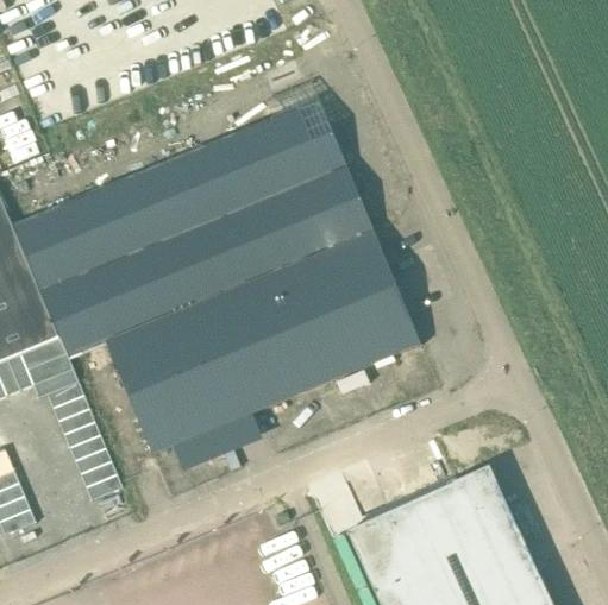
[(420,342),(318,98),(13,224),(61,336),(68,354),(69,357),(107,341),(154,452),(420,342)]
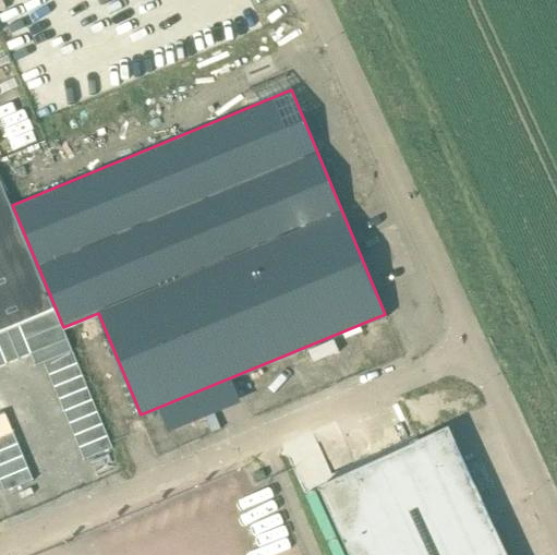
[(22,91),(0,99),(0,108),(16,148),(41,137),(22,91)]
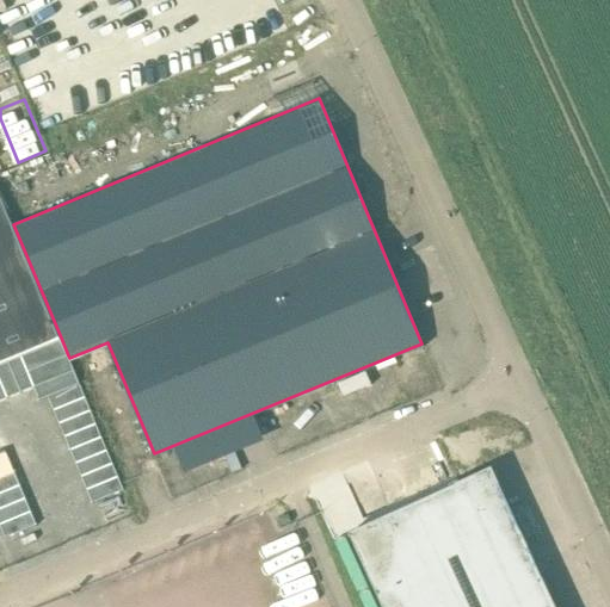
[(0,361),(59,338),(0,196),(0,361)]
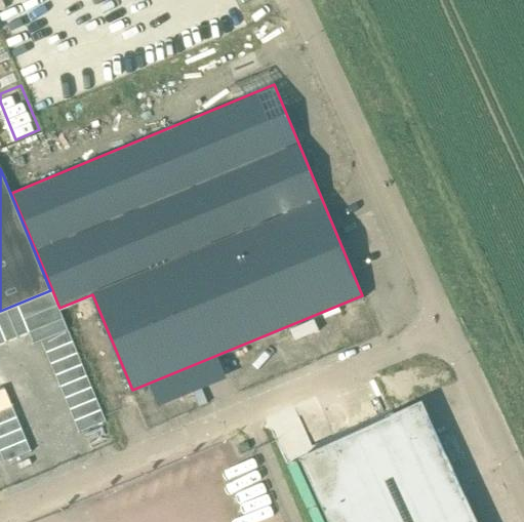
[(52,290),(7,310),(18,335),(30,331),(25,320),(58,306),(52,290)]
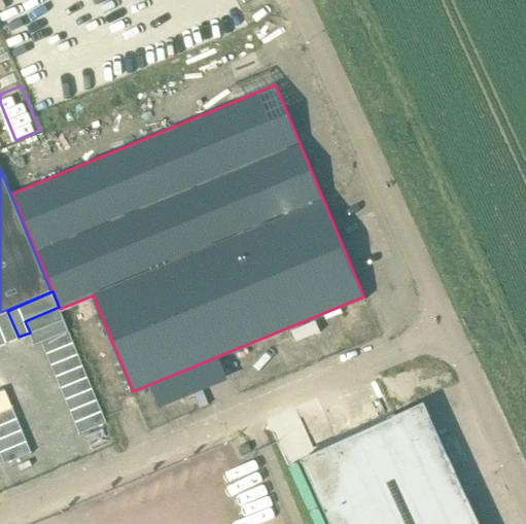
[(59,307),(25,321),(30,333),(34,344),(69,329),(60,309),(59,307)]
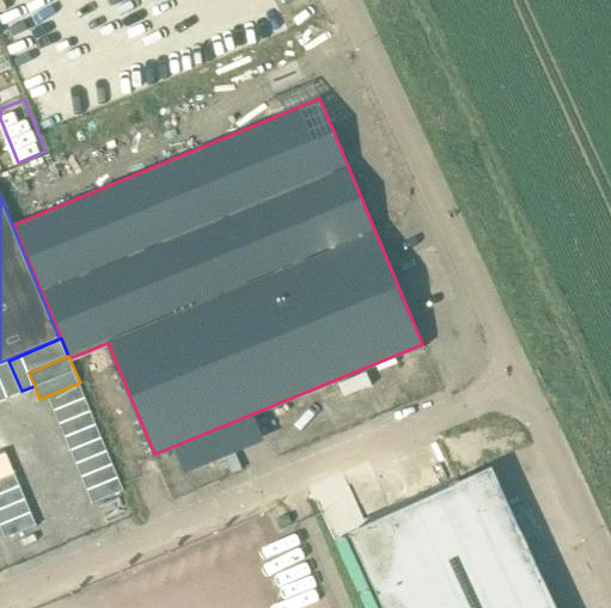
[(8,361),(0,363),(0,376),(8,397),(22,391),(8,361)]
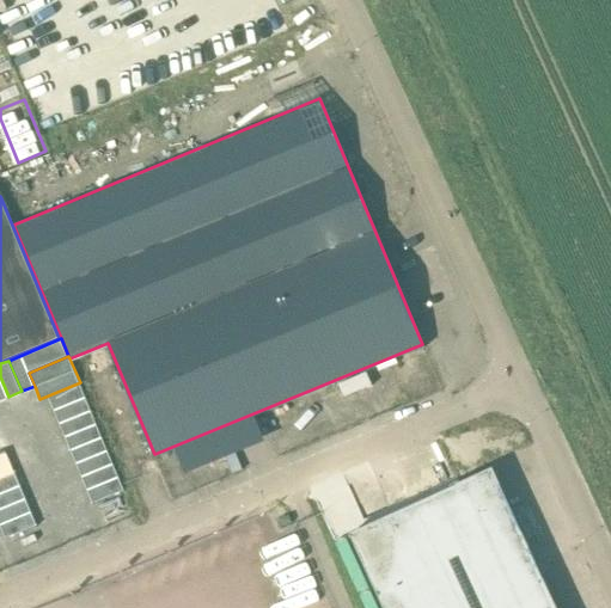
[(85,395),(80,382),(40,399),(46,412),(85,395)]
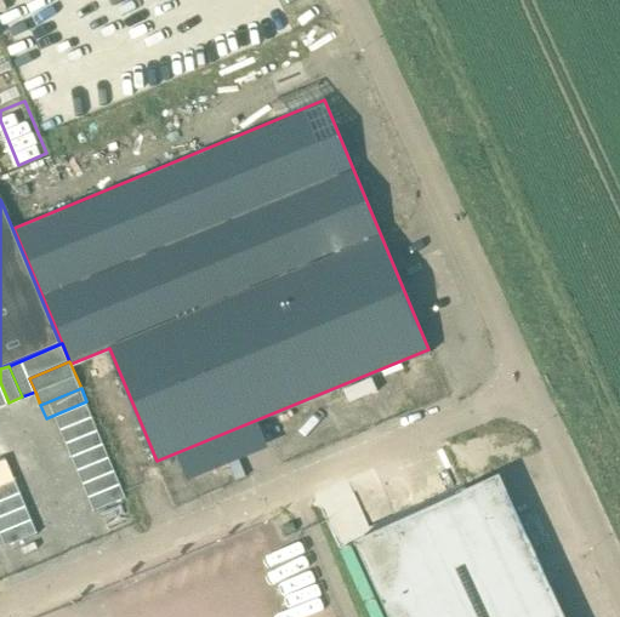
[(92,415),(86,401),(46,418),(52,432),(92,415)]
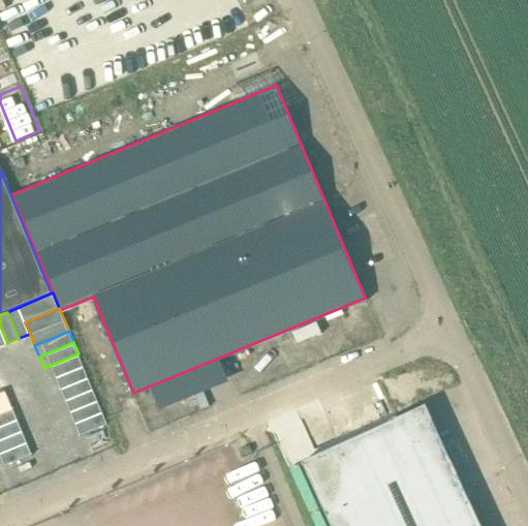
[(84,365),(79,353),(44,368),(49,379),(84,365)]
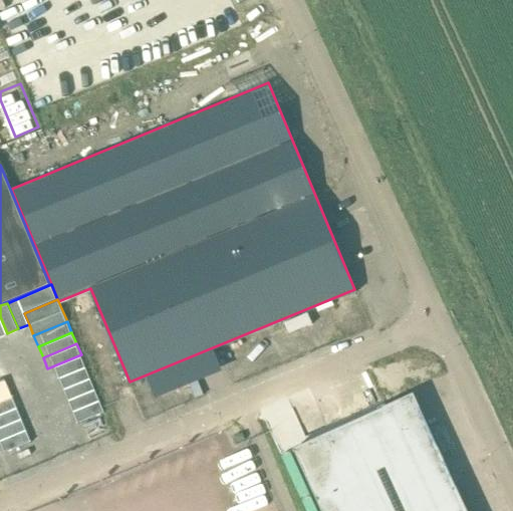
[(85,365),(81,354),(47,368),(52,379),(85,365)]
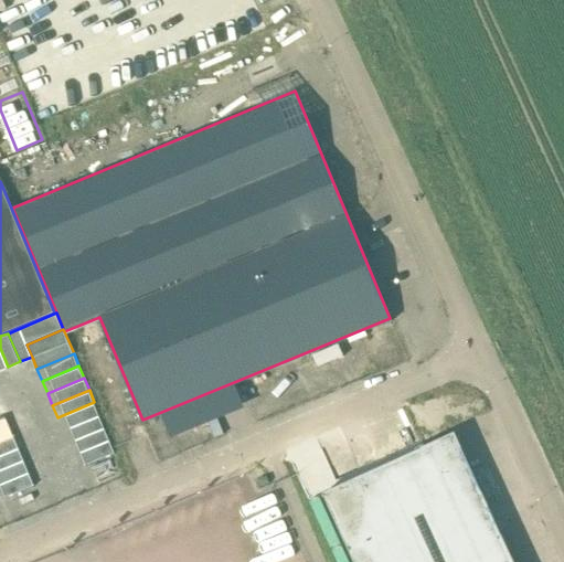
[(99,414),(94,402),(57,417),(63,430),(99,414)]
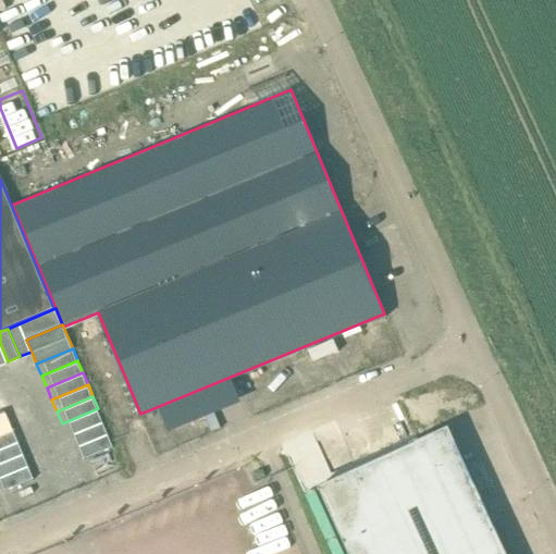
[(102,420),(98,408),(62,423),(66,435),(102,420)]
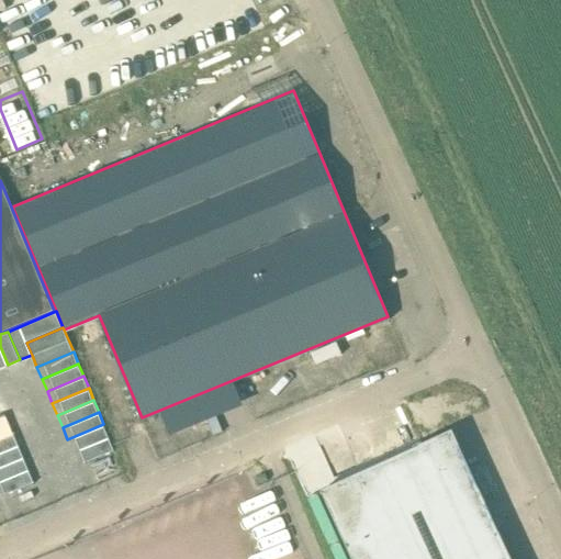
[(3,413),(0,414),(0,437),(12,433),(3,413)]
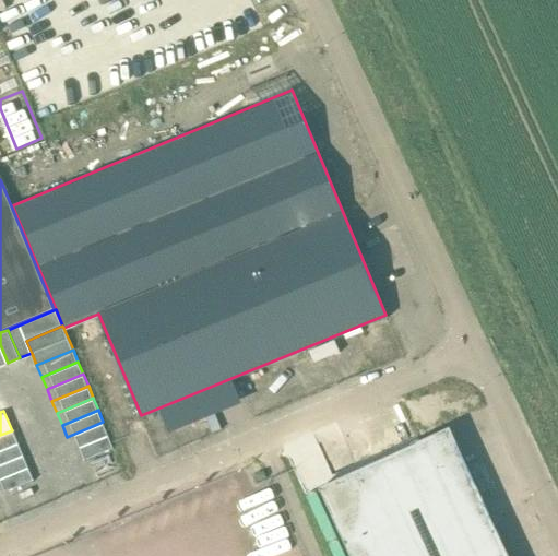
[(108,434),(103,422),(67,437),(72,449),(108,434)]
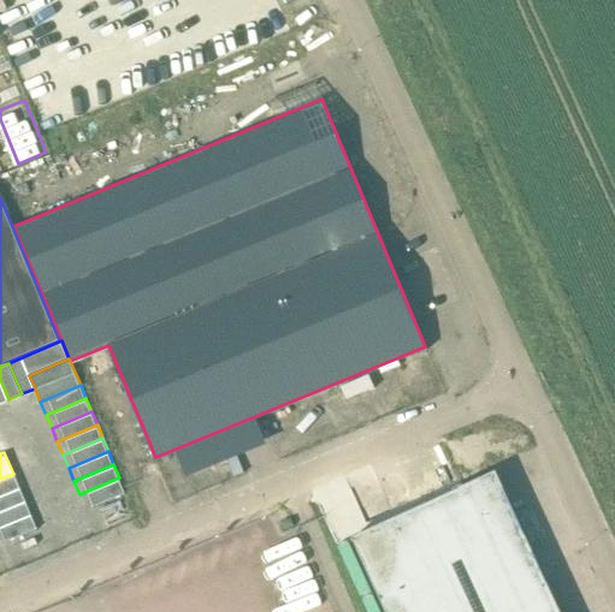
[(495,470),(350,536),(385,611),(559,611),(539,568),(531,548),(495,470)]
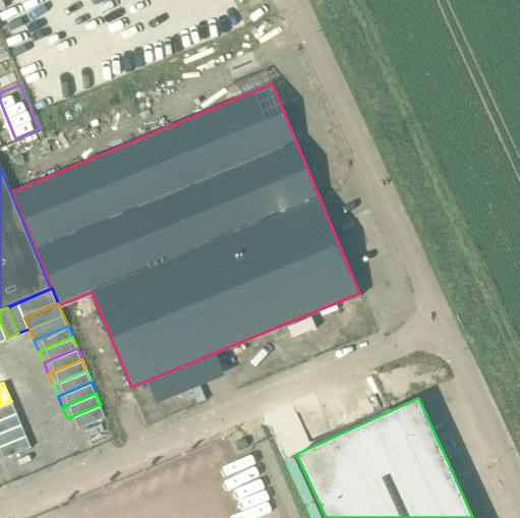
[(11,401),(0,405),(0,418),(16,412),(12,401),(11,401)]
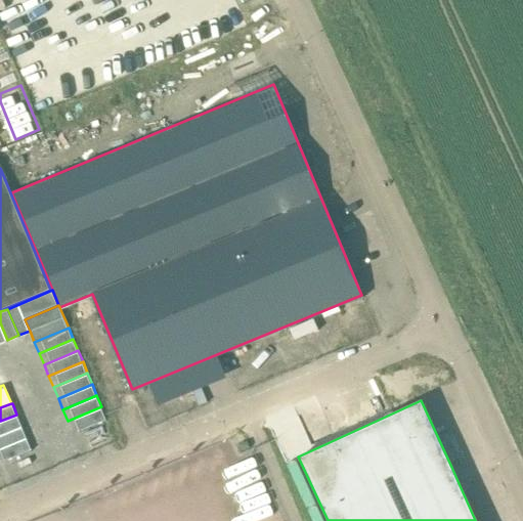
[(106,418),(101,406),(68,421),(72,432),(106,418)]
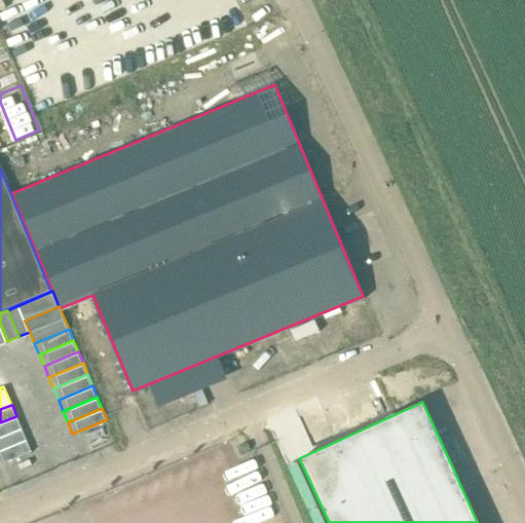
[(16,416),(0,422),(0,436),(21,427),(16,416)]
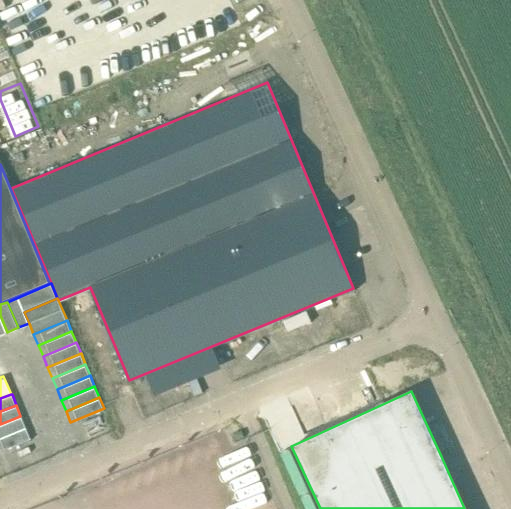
[(20,416),(0,424),(0,438),(25,427),(21,416),(20,416)]
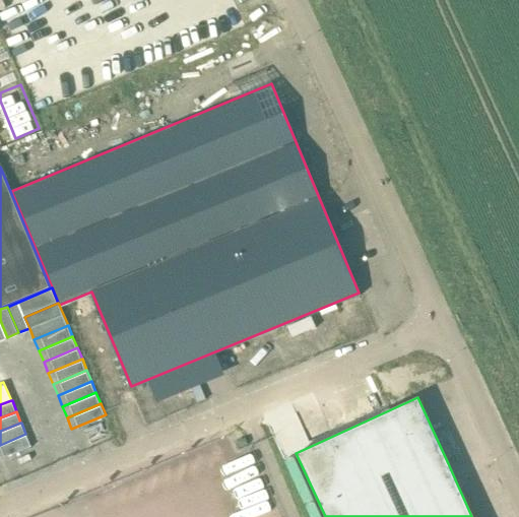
[(25,434),(0,445),(4,456),(30,445),(25,435),(25,434)]
